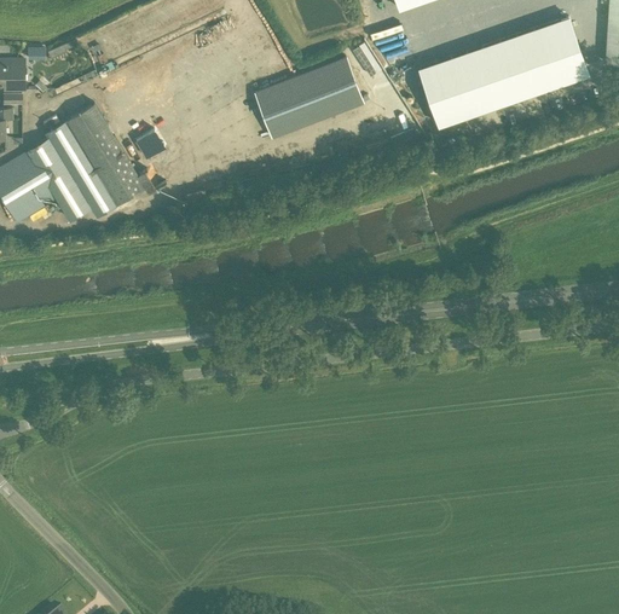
[(394,0),(399,12),(433,0),(394,0)]
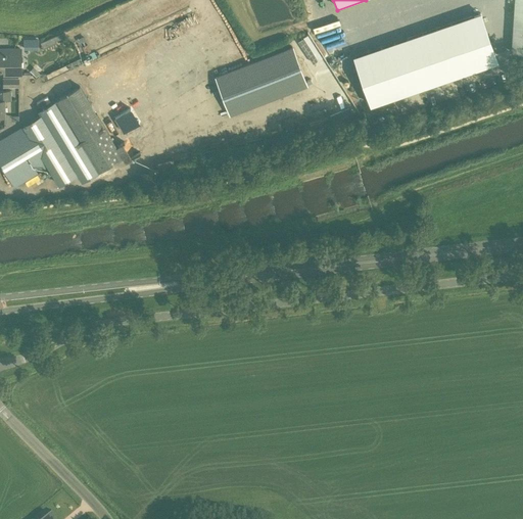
[(522,0),(514,0),(511,55),(522,56),(522,0)]
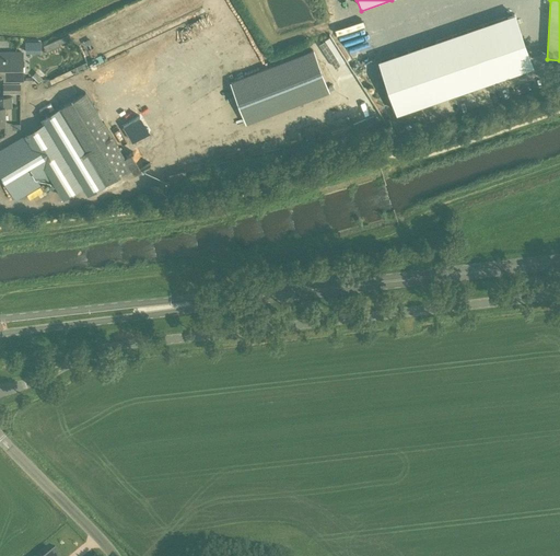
[(380,65),(397,116),(533,69),(514,18),(380,65)]
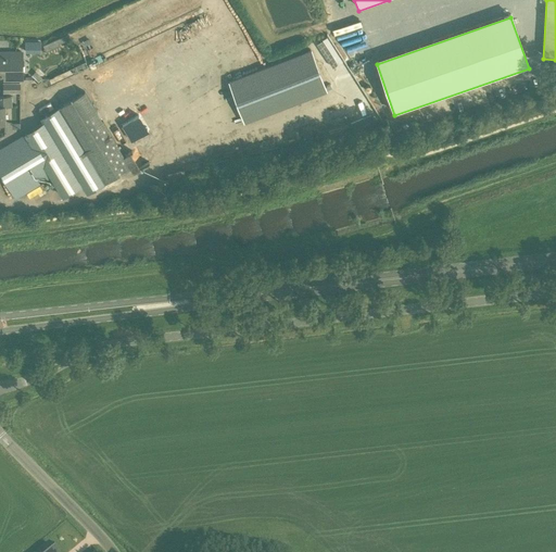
[(58,44),(60,48),(70,44),(67,38),(58,44)]
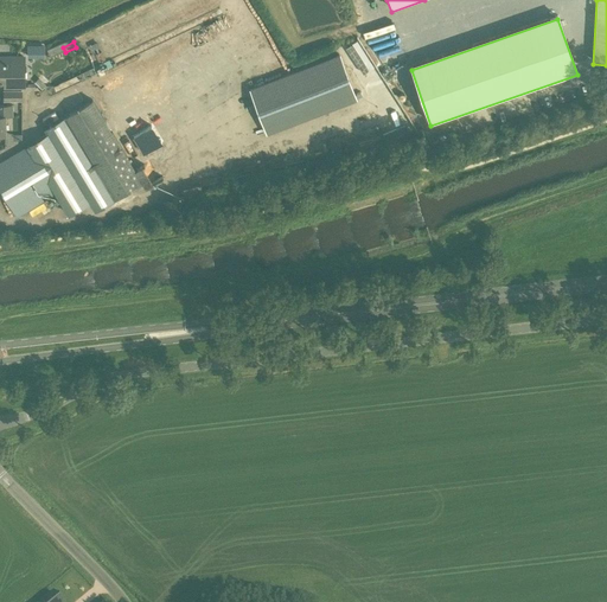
[(250,93),(267,138),(356,103),(339,59),(250,93)]
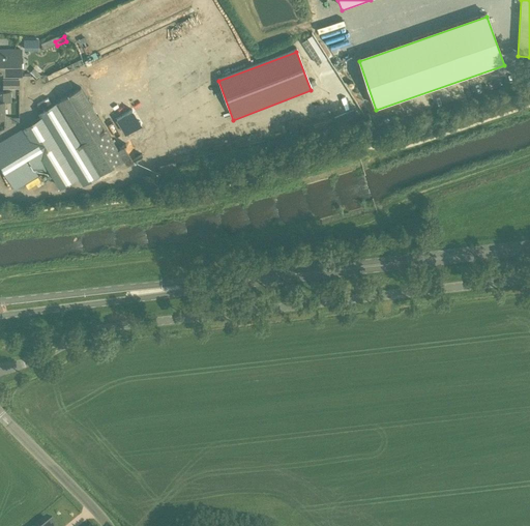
[(21,80),(20,53),(3,53),(3,59),(0,59),(0,75),(4,76),(4,81),(21,80)]
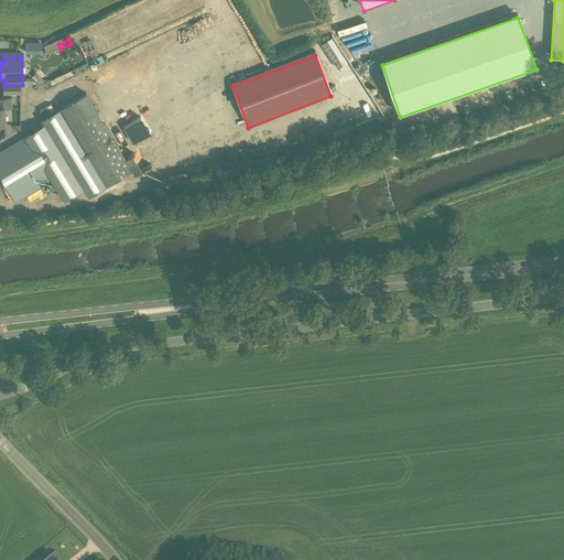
[(2,98),(21,98),(21,88),(2,88),(2,98)]
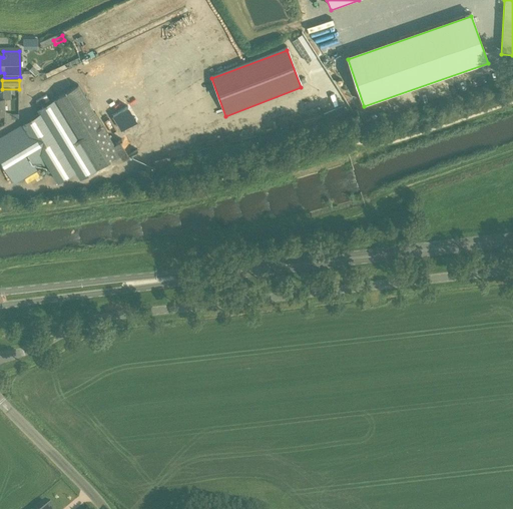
[(95,115),(78,87),(54,102),(57,107),(0,140),(0,161),(15,186),(47,167),(57,185),(76,174),(80,181),(85,178),(86,180),(95,175),(93,172),(107,164),(120,157),(123,162),(129,158),(120,143),(114,146),(100,123),(103,121),(98,113),(95,115)]
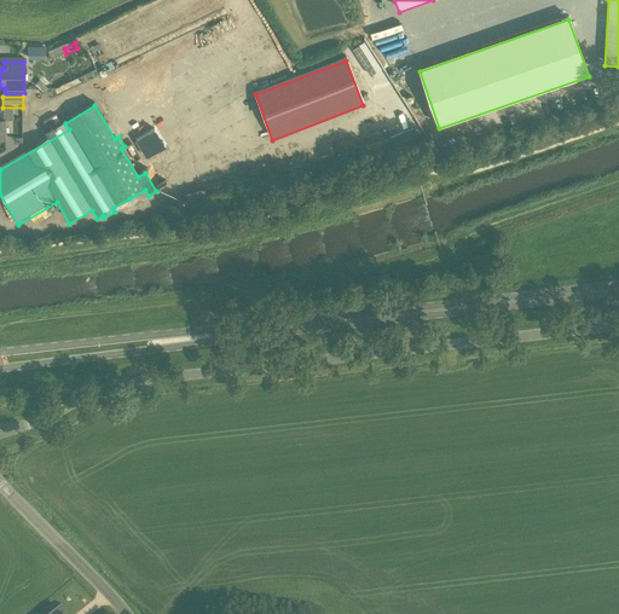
[(13,151),(13,142),(6,139),(5,139),(5,123),(12,123),(12,111),(0,111),(0,142),(5,142),(5,156),(6,156),(13,151)]
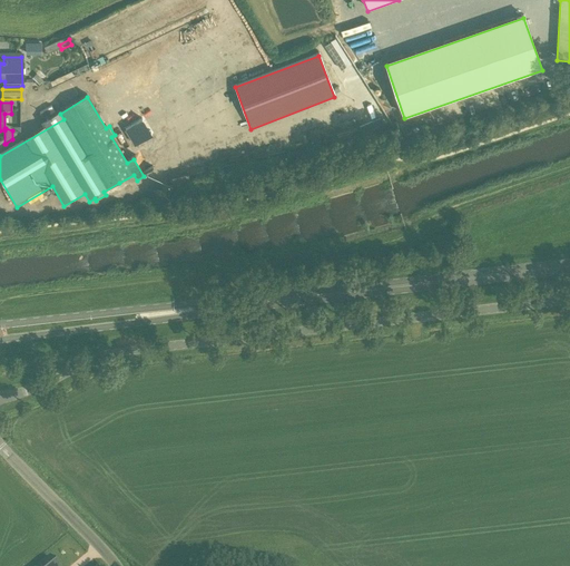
[(361,116),(352,120),(359,132),(366,127),(361,116)]
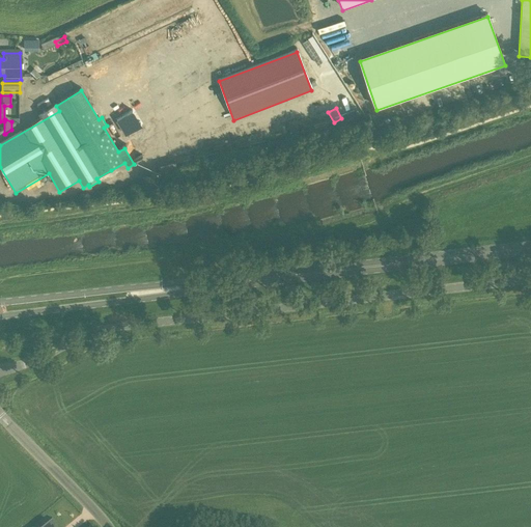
[(138,126),(139,126),(133,115),(121,122),(132,139),(142,132),(138,126)]
